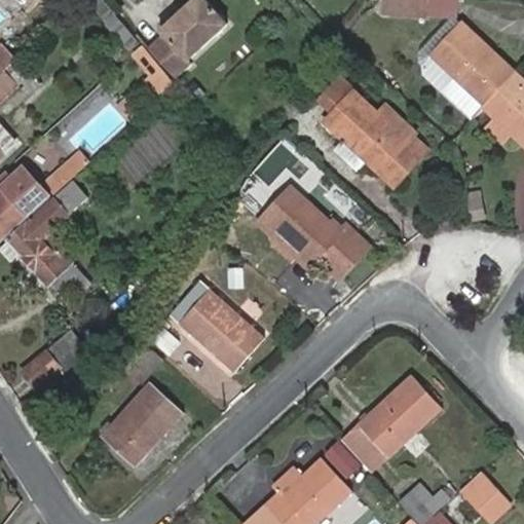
[(113,14),(100,0),(79,0),(102,25),(106,21),(111,16),(113,14)]
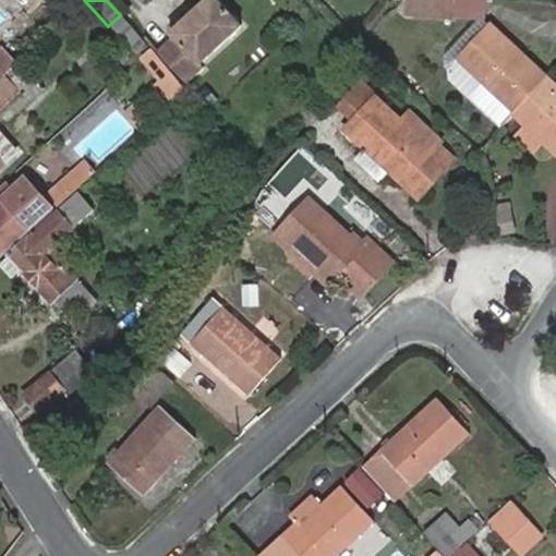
[(171,35),(155,50),(183,83),(202,67),(198,62),(241,25),(218,0),(204,0),(168,32),(171,35)]
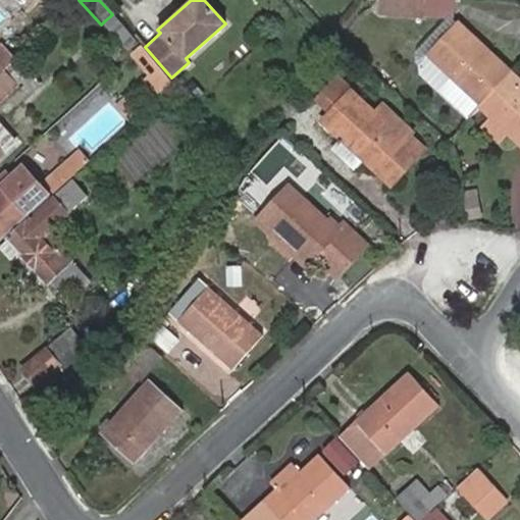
[(426,15),(425,0),(383,0),(383,15),(426,15)]
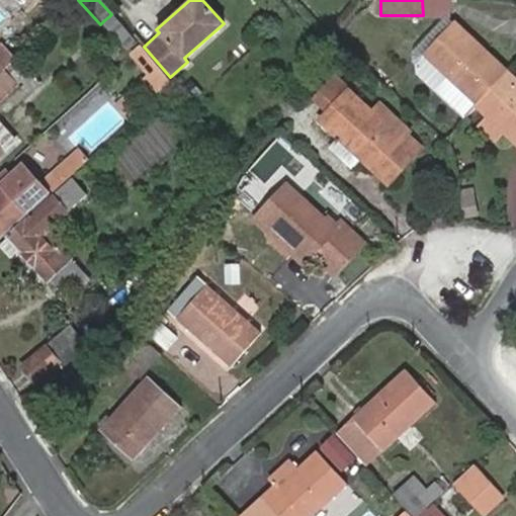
[(134,43),(109,16),(104,20),(100,24),(98,26),(121,53),(134,43)]
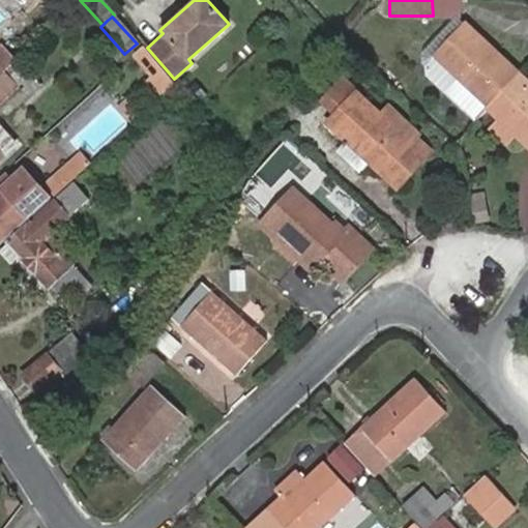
[(488,105),(519,71),(499,54),(495,58),(474,39),(478,35),(466,23),(436,54),(474,89),(472,91),(488,105)]
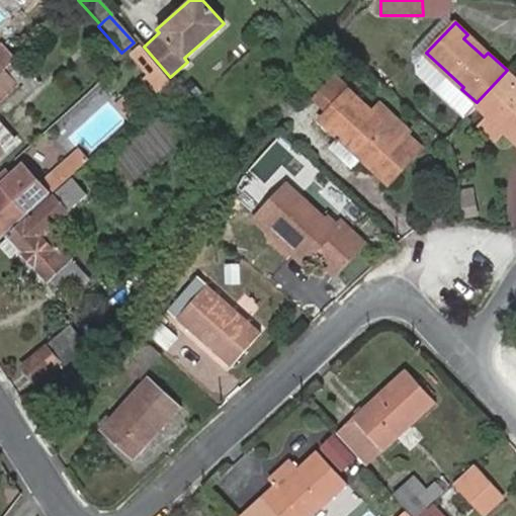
[(484,57),(488,53),(467,34),(463,38),(484,57)]
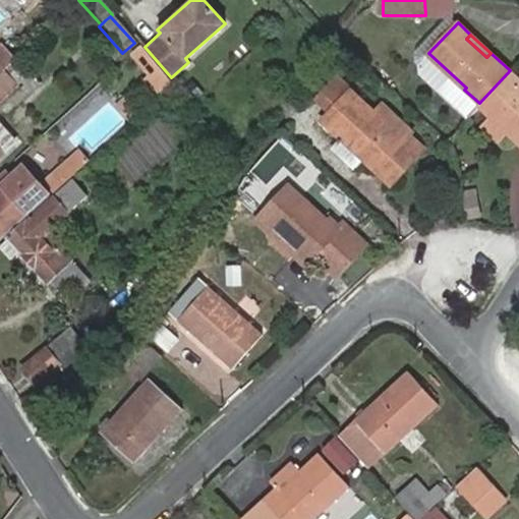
[(132,54),(163,90),(172,81),(140,46),(132,54)]
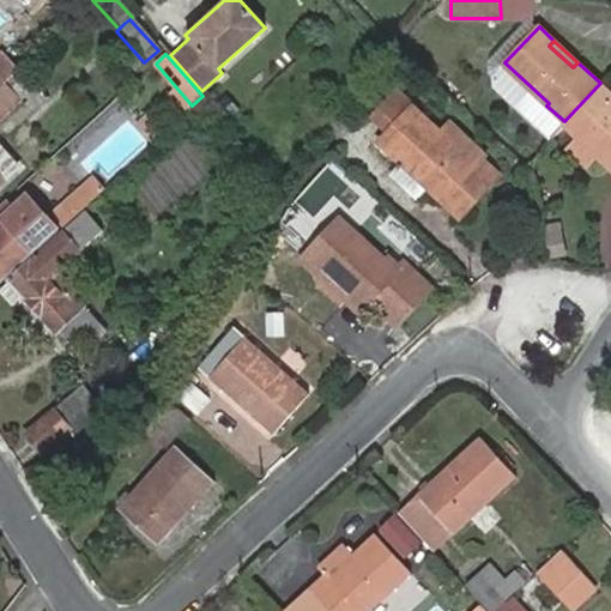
[(0,85),(12,74),(16,71),(0,55),(0,85)]
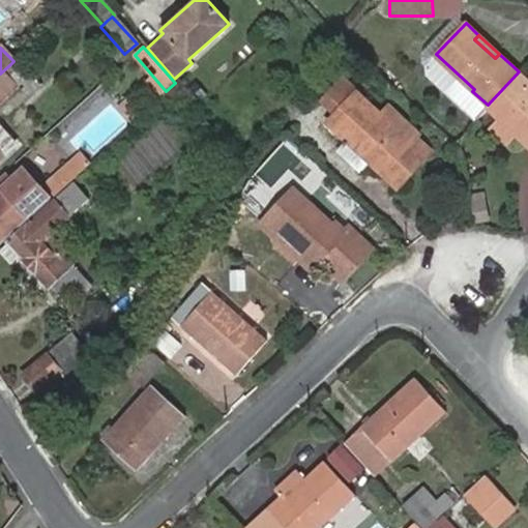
[(433,56),(472,91),(474,89),(436,54),(433,56)]
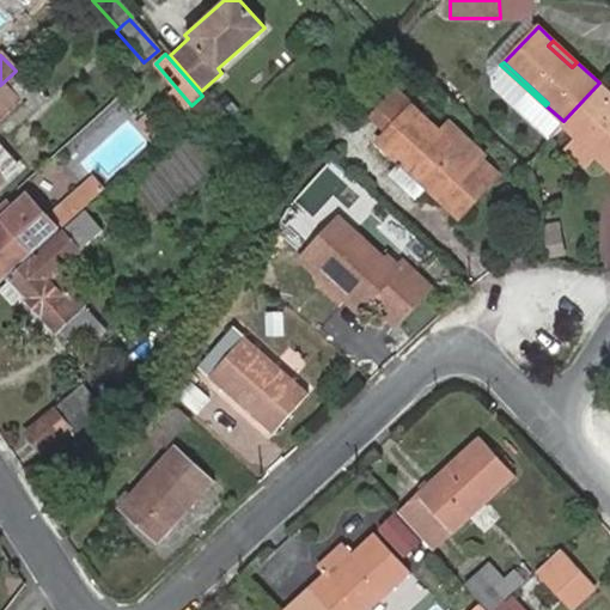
[(12,74),(0,85),(0,117),(20,99),(10,87),(17,80),(12,74)]
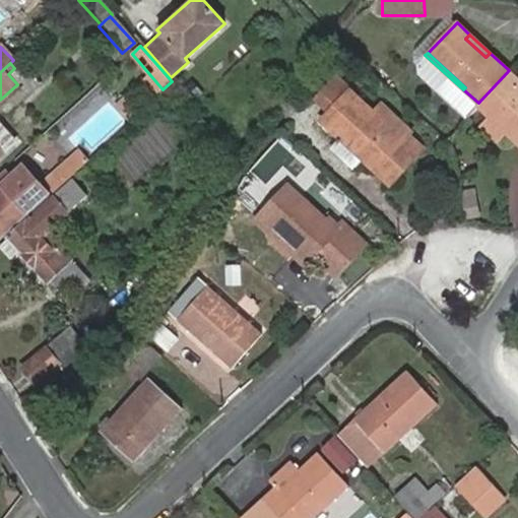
[(23,77),(14,68),(8,74),(17,84),(23,77)]
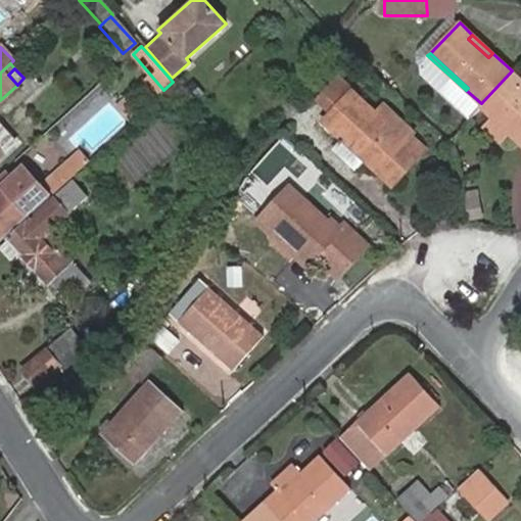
[(520,86),(520,80),(512,70),(481,103),(492,115),(494,112),(520,137),(520,88),(520,87),(520,86)]
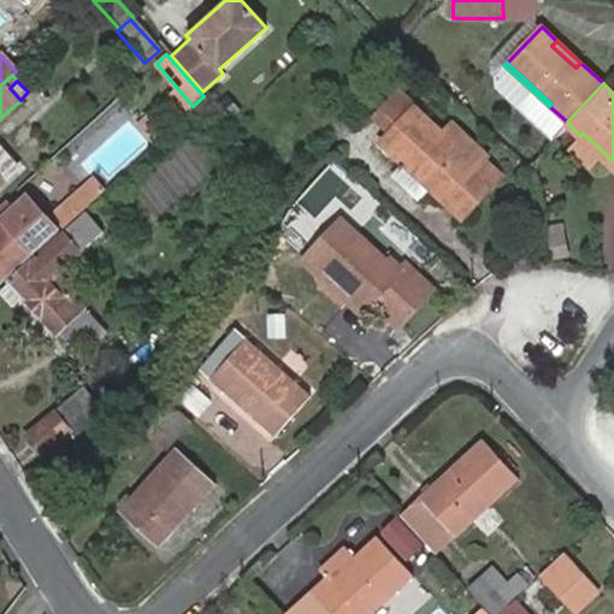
[(379,146),(400,165),(405,160),(426,183),(423,187),(438,201),(443,195),(462,213),(484,190),(466,173),(483,155),(449,123),(440,133),(413,108),(417,105),(401,90),(376,117),(393,131),(379,146)]
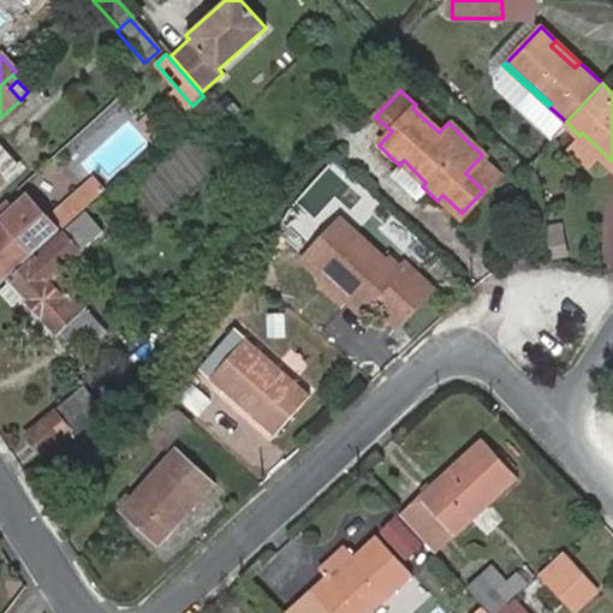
[(612,161),(582,132),(579,136),(596,153),(612,167),(612,161)]
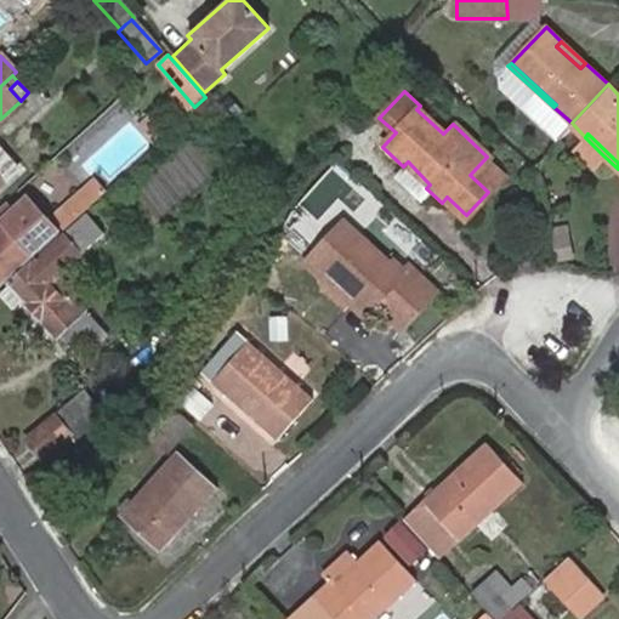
[(585,137),(575,147),(592,164),(602,154),(585,137)]
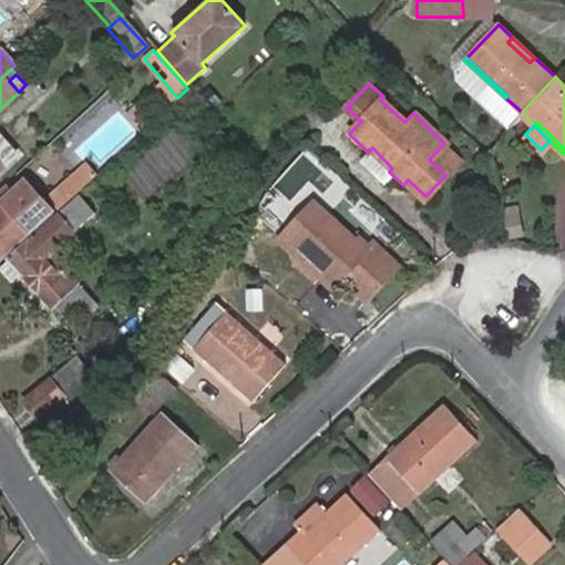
[(0,168),(17,154),(0,137),(0,168)]
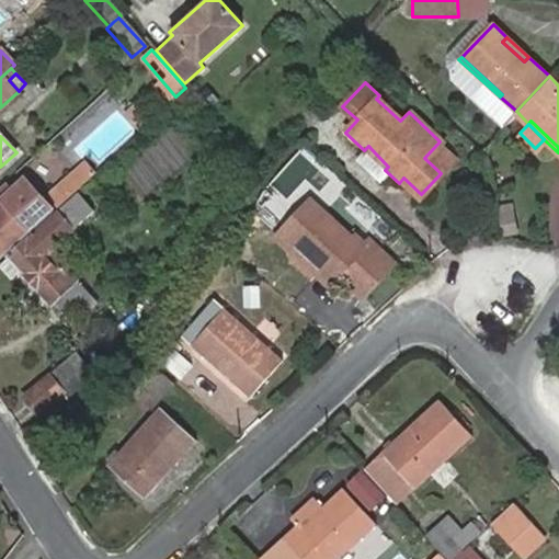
[(456,157),(440,141),(424,158),(441,173),(456,157)]
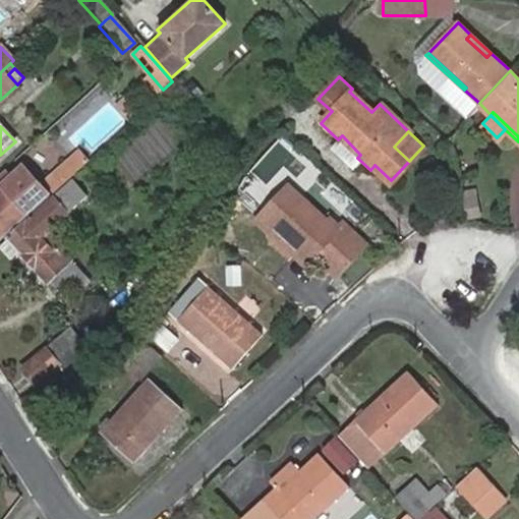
[(342,135),(338,139),(357,158),(360,155),(342,135)]
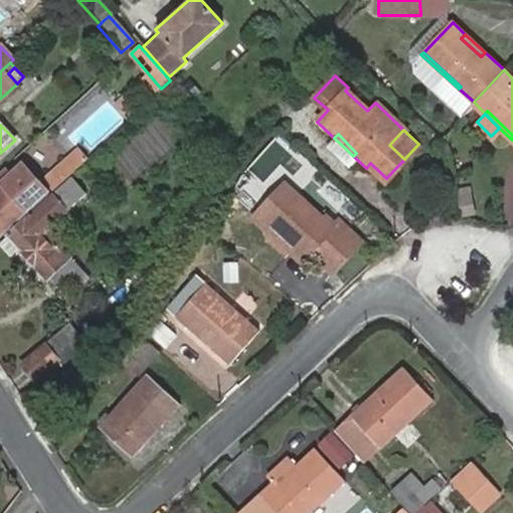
[(59,164),(69,174),(84,161),(74,151),(59,164)]
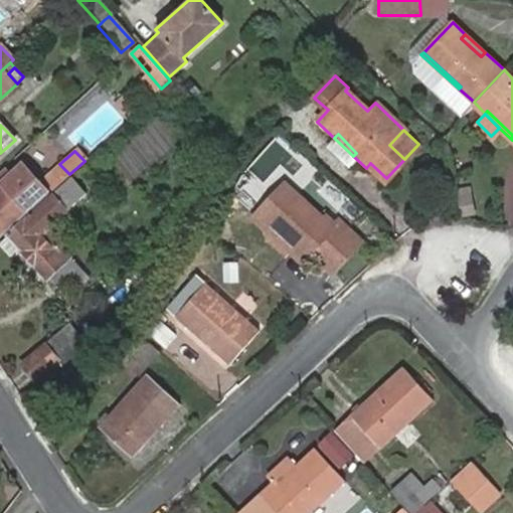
[(47,194),(69,174),(59,164),(37,184),(47,194)]
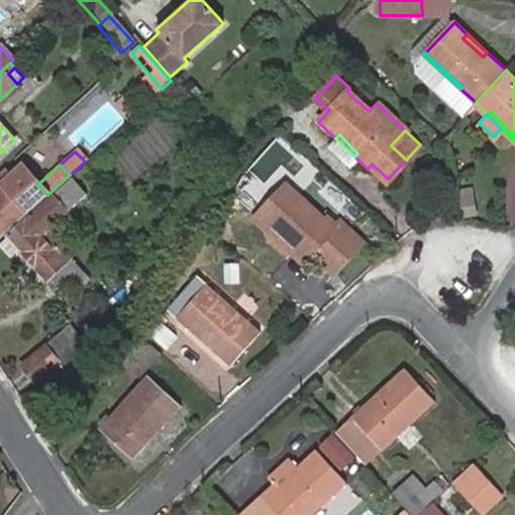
[(0,237),(43,199),(16,171),(6,180),(0,185),(0,237)]
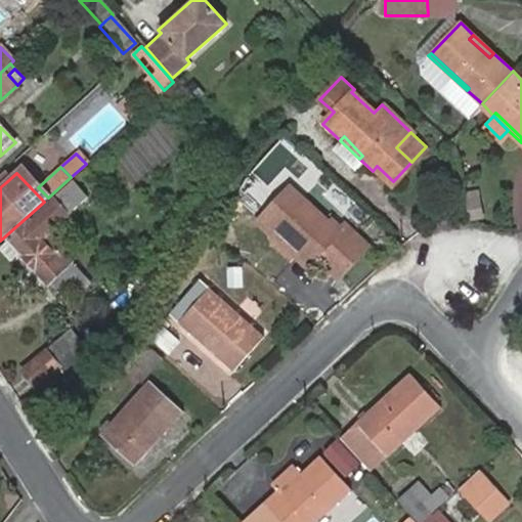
[(48,231),(88,199),(75,182),(10,236),(22,250),(48,281),(55,275),(63,286),(71,279),(80,289),(89,279),(72,259),(75,257),(63,244),(60,247),(48,231)]
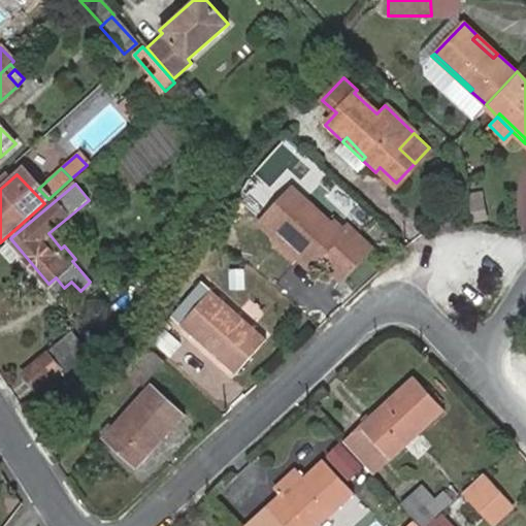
[(293,185),(290,188),(330,226),(332,223),(293,185)]
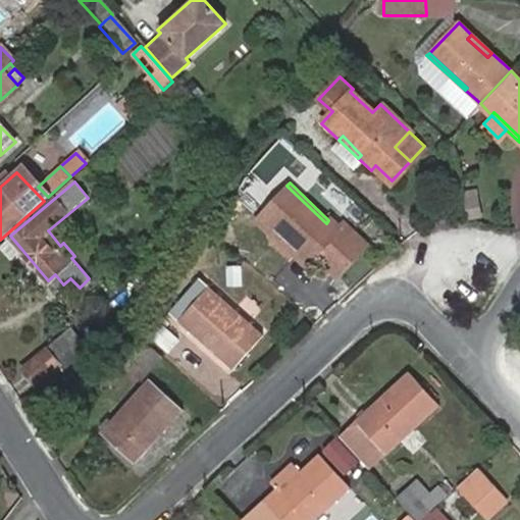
[(258,216),(276,234),(280,230),(301,249),(297,254),(309,265),(341,231),(328,220),(326,223),(287,186),(258,216)]
